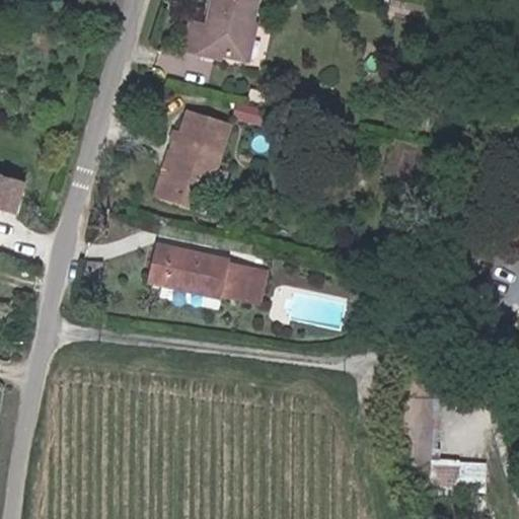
[(244,19),(251,21),(253,21),(257,0),(212,0),(207,23),(193,20),(186,51),(201,55),(202,49),(236,57),(244,19)]
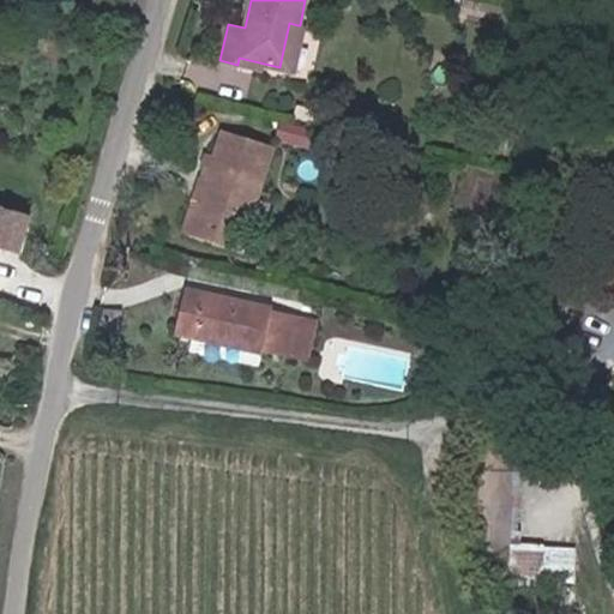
[(288,68),(298,25),(289,23),(280,67),(288,68)]
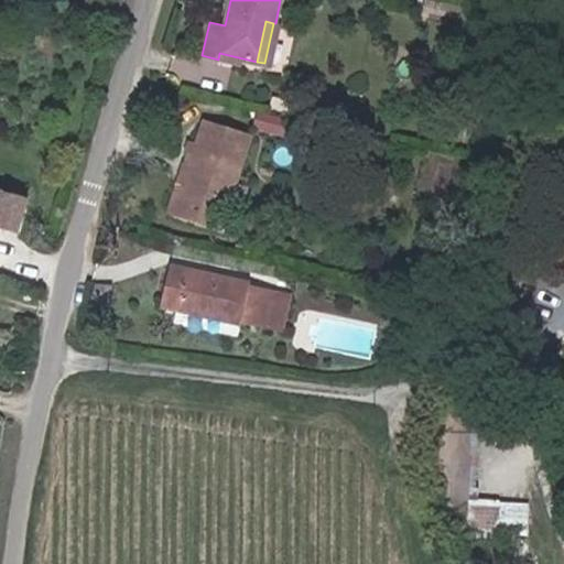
[(288,125),(253,118),(251,132),(285,139),(288,125)]
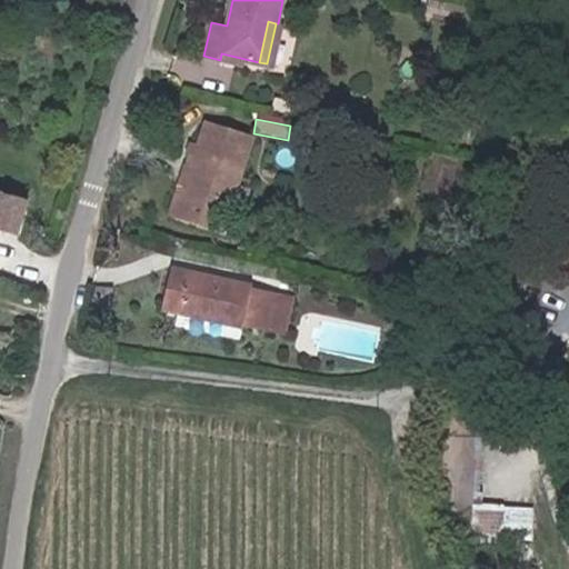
[(185,150),(181,162),(190,166),(175,222),(223,236),(229,216),(221,213),(231,178),(239,180),(249,143),(199,129),(192,152),(185,150)]
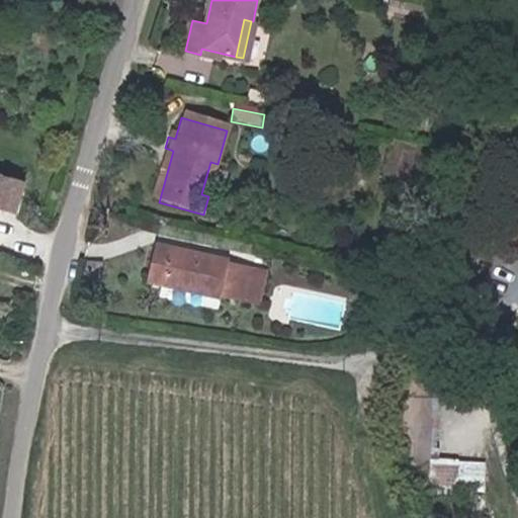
[(173,151),(165,148),(150,199),(159,202),(173,151)]
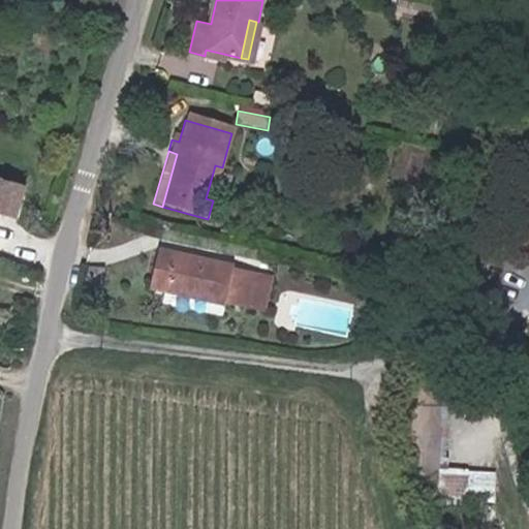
[(213,200),(222,167),(215,165),(206,198),(213,200)]
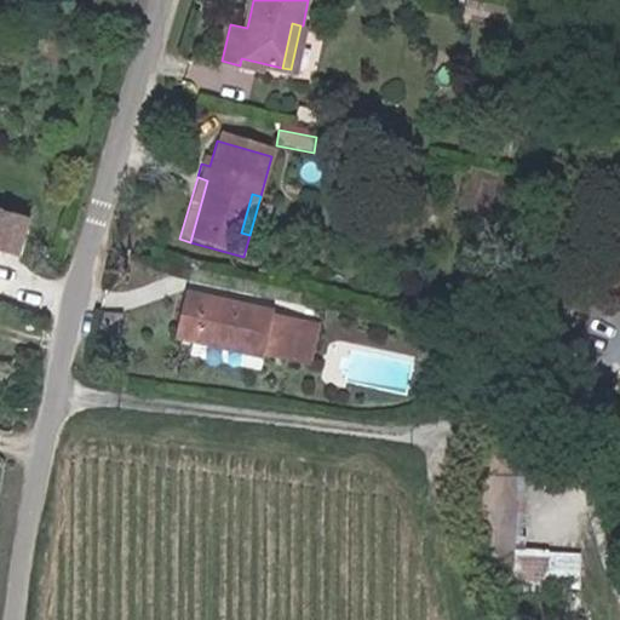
[(0,211),(0,253),(19,260),(33,223),(0,211)]
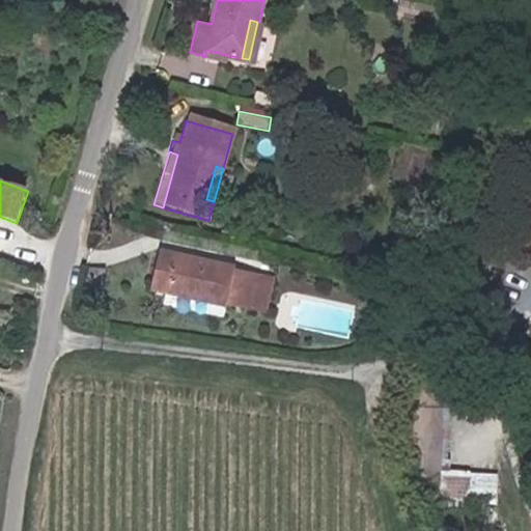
[(530,217),(518,256),(530,260),(530,217)]
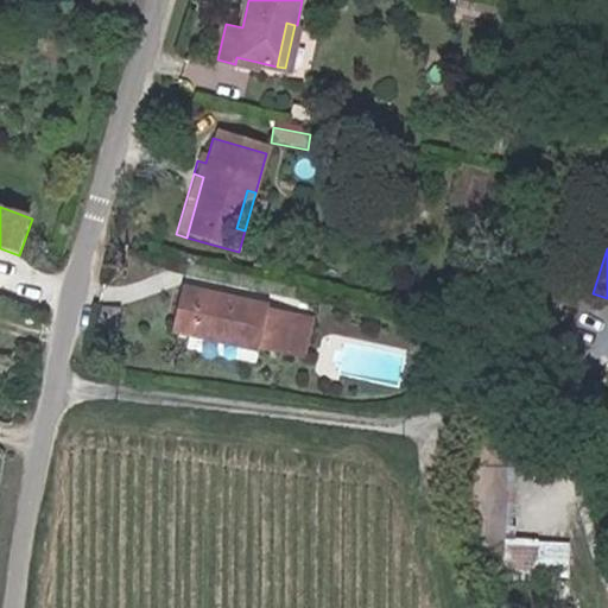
[(301,315),(184,287),(172,331),(289,361),(301,315)]
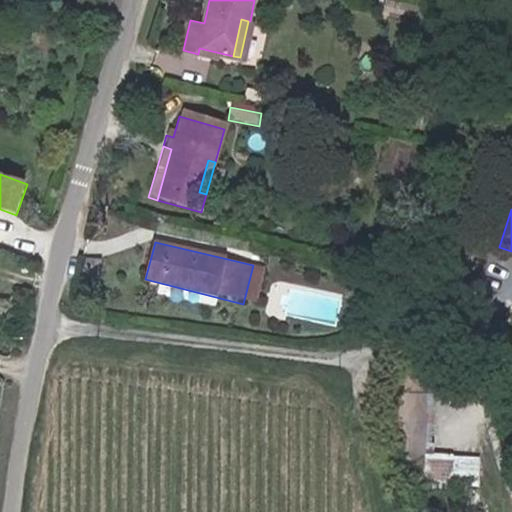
[(478,456),(426,453),(430,387),(399,385),(393,480),(476,485),(478,456)]
